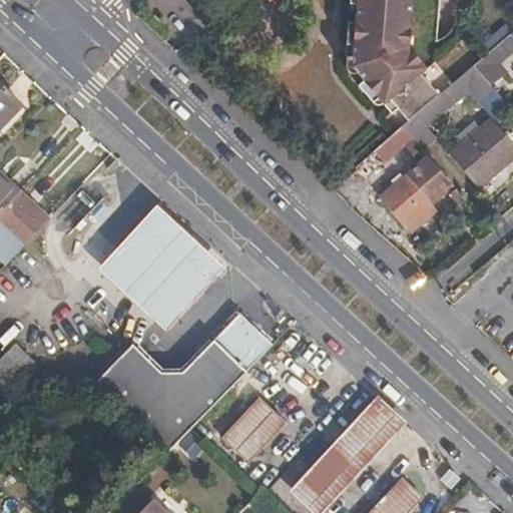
[(357,0),(357,5),(356,22),(353,57),(347,57),(347,68),(348,72),(352,74),(358,75),(364,81),(384,104),(392,113),(398,109),(409,121),(439,95),(421,73),(426,68),(409,49),(413,0),(357,0)]
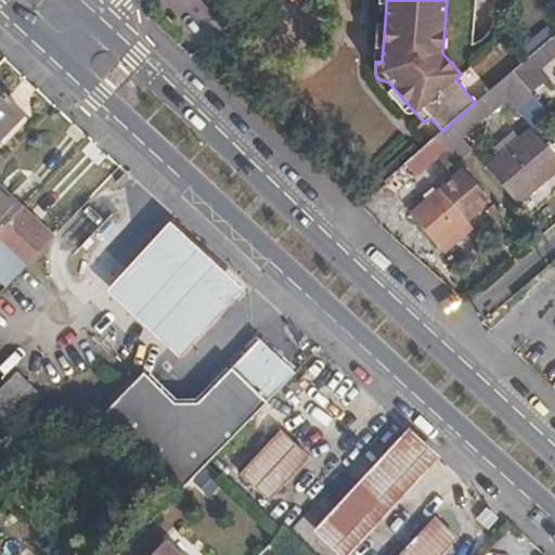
[(374,62),(375,62),(382,62),(385,24),(377,24),(375,49),(374,62)]
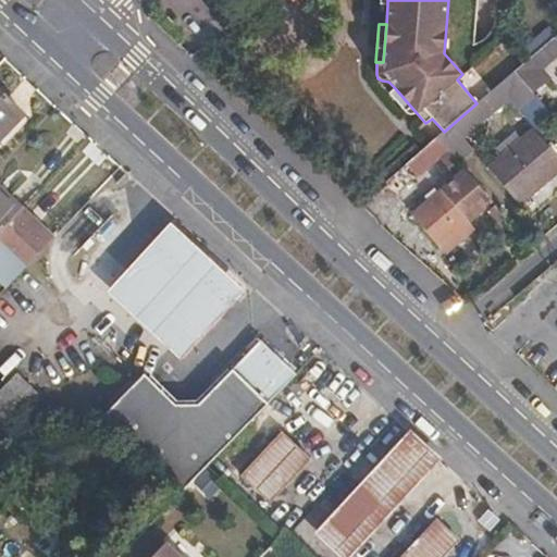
[(556,34),(546,45),(527,61),(515,72),(534,95),(551,81),(542,69),(556,56),(556,34)]
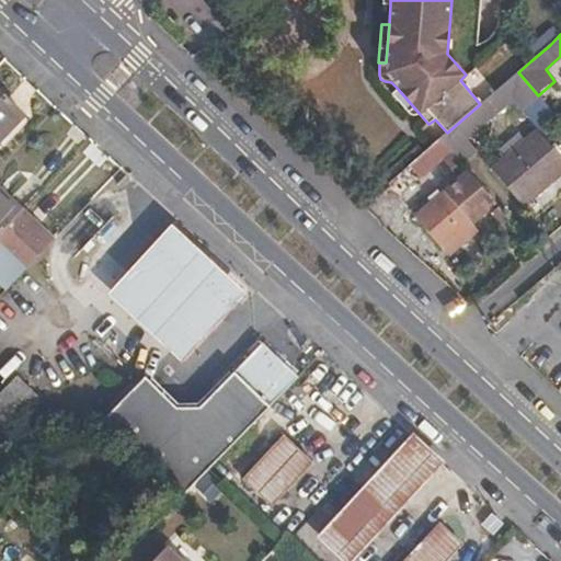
[(538,95),(518,72),(480,104),(447,133),(441,138),(451,151),(462,163),(477,151),(468,140),(513,101),(522,112),(524,109),(539,96),(538,95)]
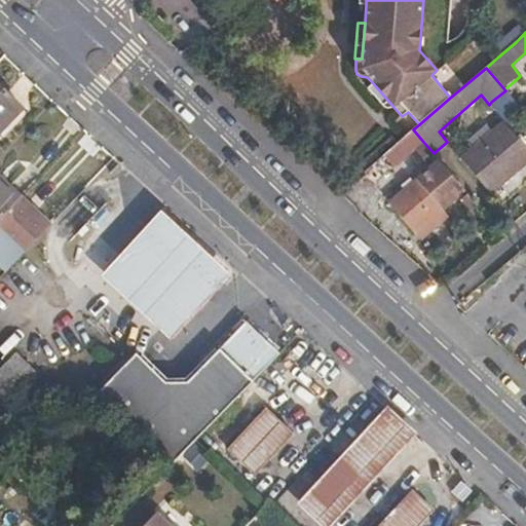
[(393,108),(393,107),(373,83),(367,88),(382,107),(383,108),(385,108),(386,109),(387,109),(388,109),(390,109),(391,109),(392,109),(393,108)]
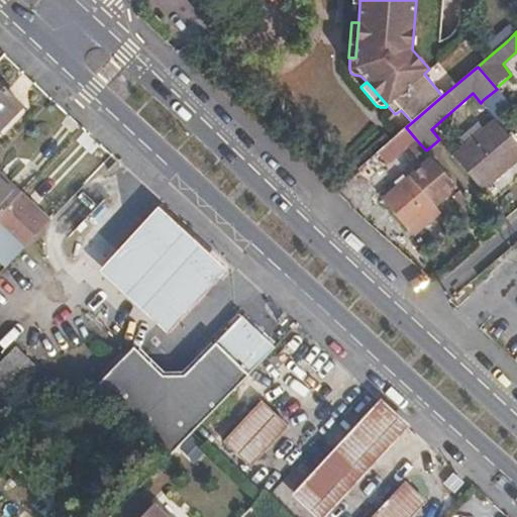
[(0,85),(0,130),(23,107),(0,85)]
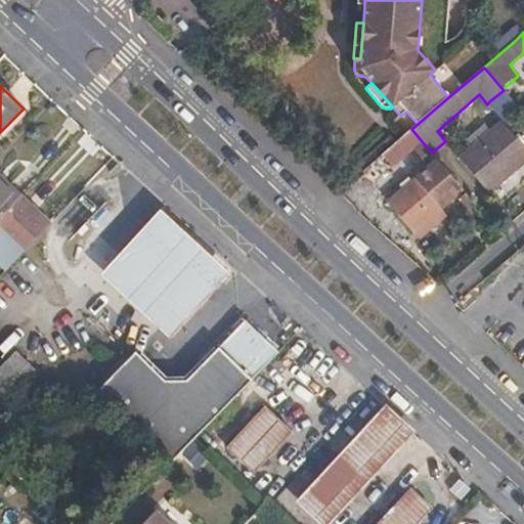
[(508,122),(521,111),(504,90),(489,101),(508,122)]
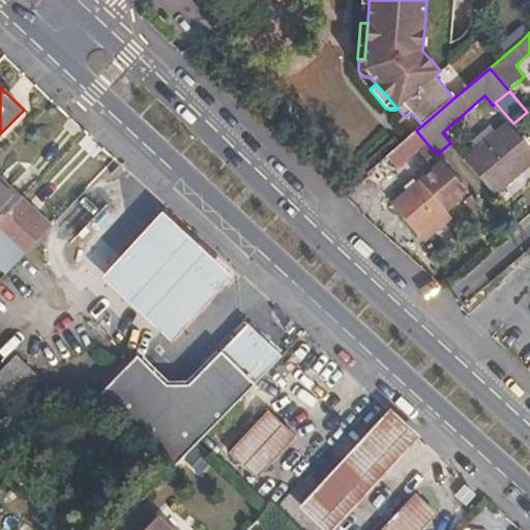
[(476,150),(465,160),(495,196),(529,165),(529,148),(507,122),(496,133),(491,126),(470,144),(476,150)]
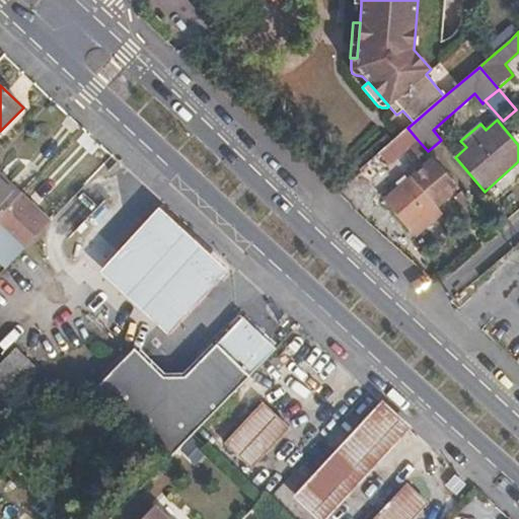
[(390,143),(359,170),(370,182),(418,140),(408,128),(397,137),(390,143)]
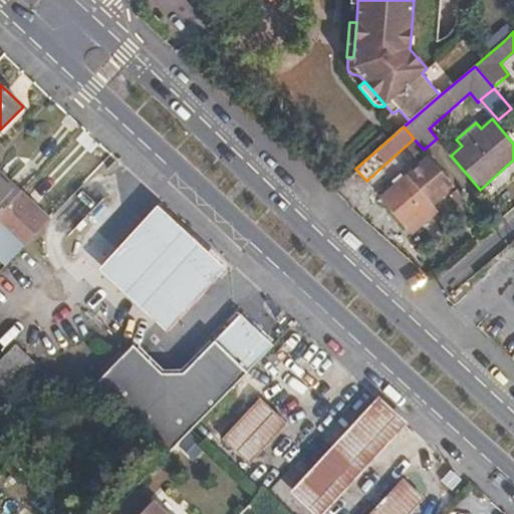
[(432,205),(454,186),(430,157),(380,199),(406,227),(432,205)]
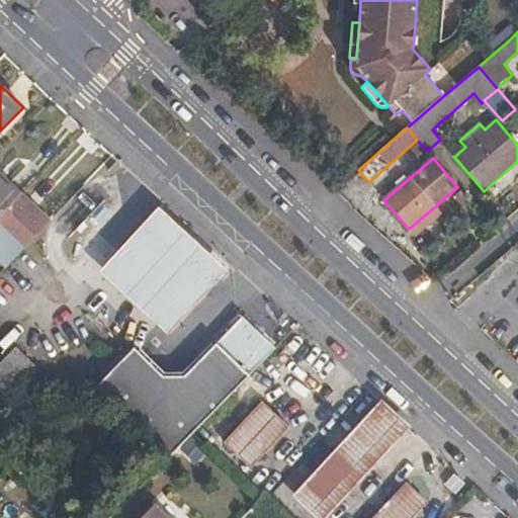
[(0,216),(21,193),(22,193),(8,180),(4,183),(0,178),(0,216)]
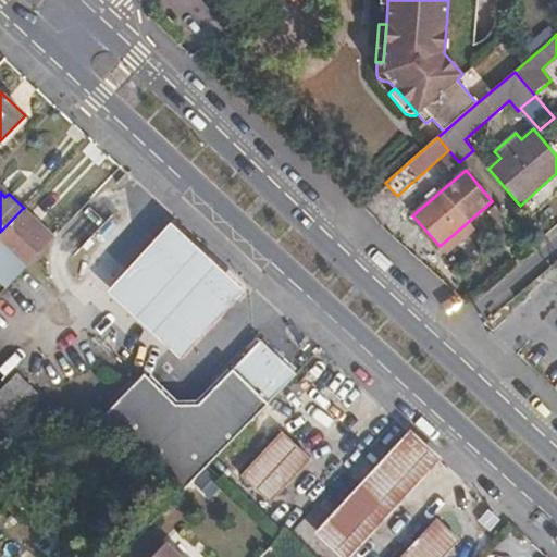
[(0,232),(0,251),(22,273),(54,238),(23,208),(0,232)]
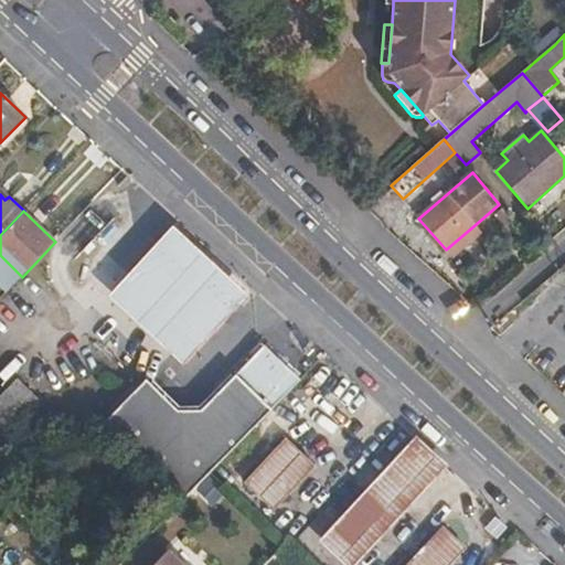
[(482,234),(475,225),(446,249),(452,259),(482,234)]
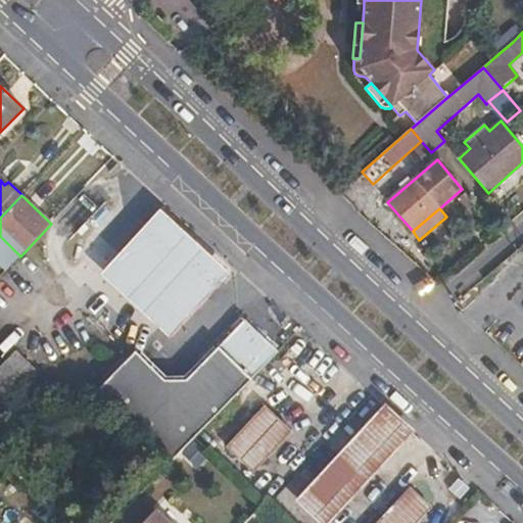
[(160,210),(101,275),(170,338),(229,274),(160,210)]
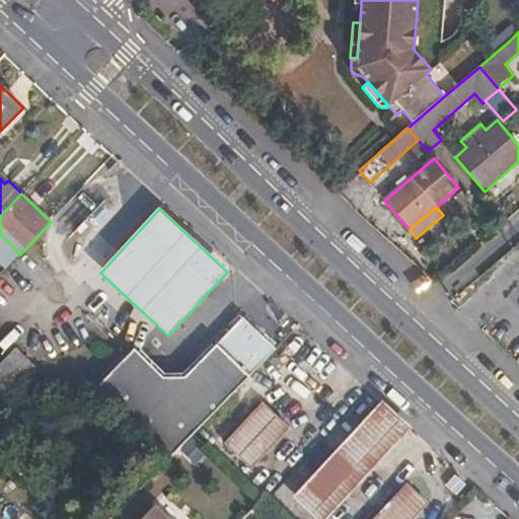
[(184,378),(136,429),(168,460),(193,435),(276,350),(241,317),(184,378)]
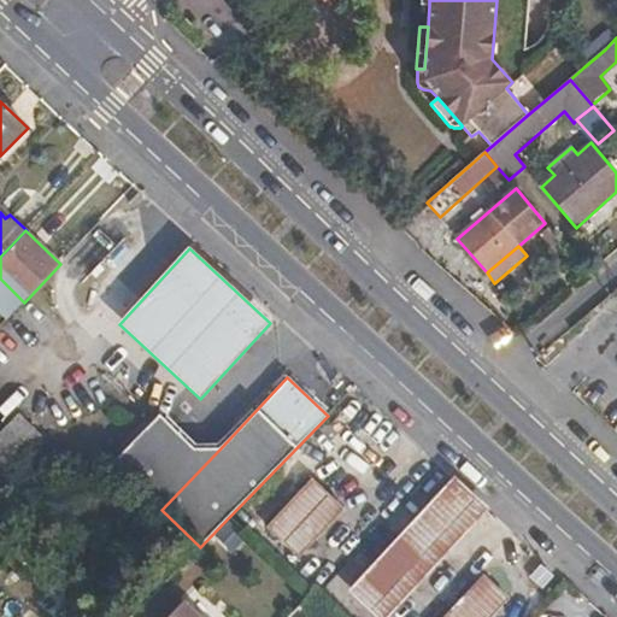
[(19,413),(0,433),(0,483),(45,439),(19,413)]
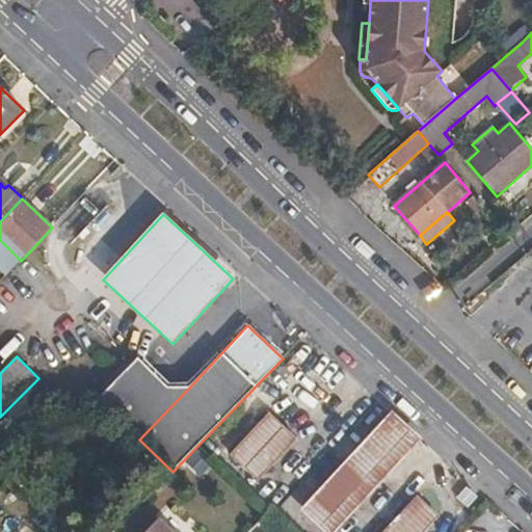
[(99,399),(139,440),(189,388),(167,388),(138,358),(99,399)]
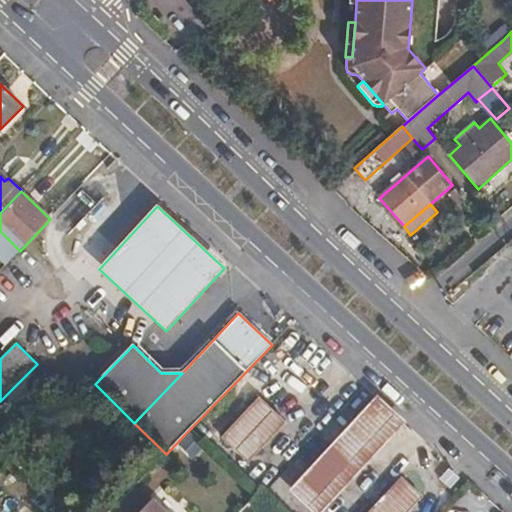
[(312,511),(323,511),(406,423),(377,396),(289,490),(312,511)]
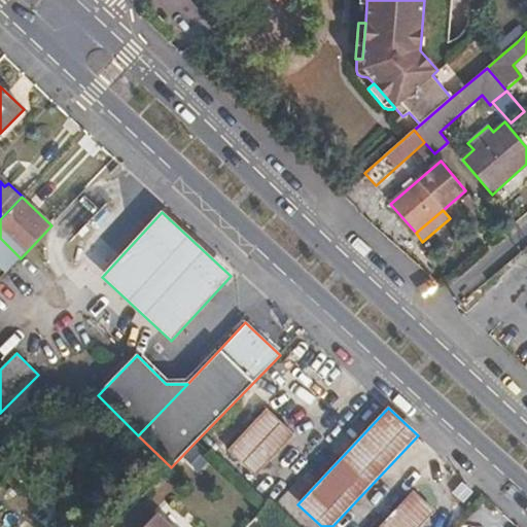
[(267,410),(229,451),(255,477),(293,434),(267,410)]
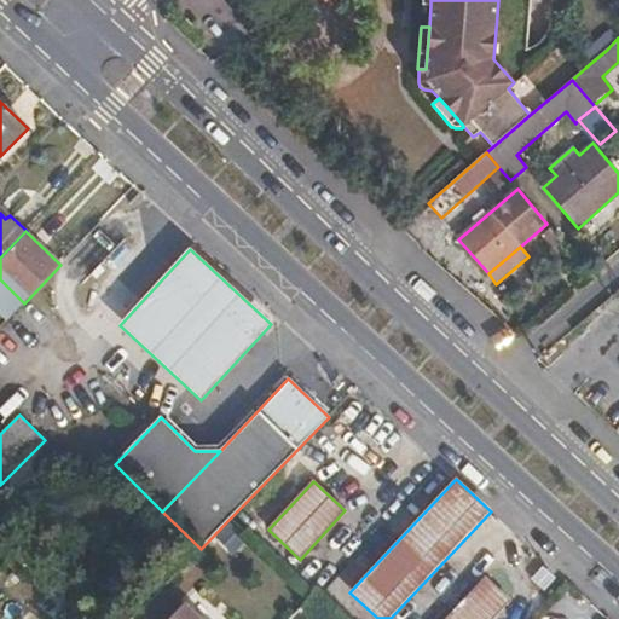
[(0,553),(0,618),(35,618),(52,603),(0,553)]
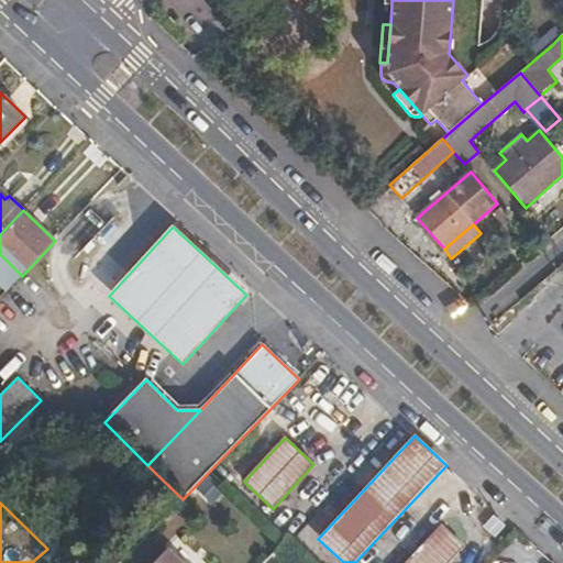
[(444,527),(409,562),(444,562),(463,544),(444,527)]
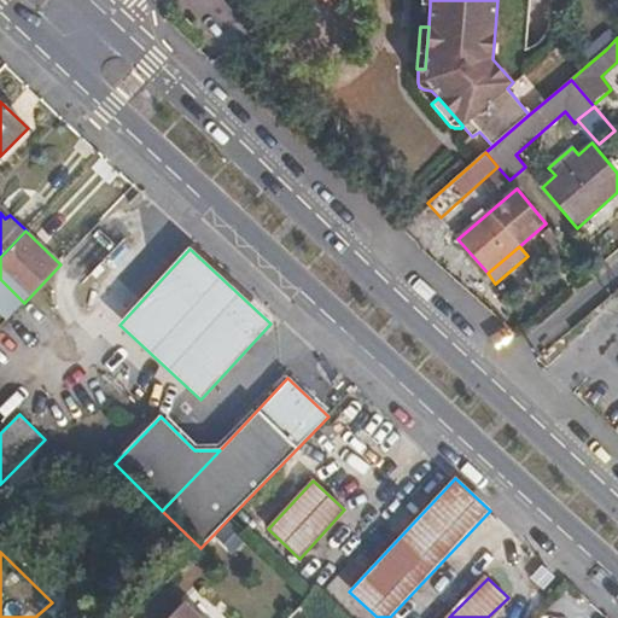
[(199,617),(226,617),(197,590),(184,604),(199,617)]
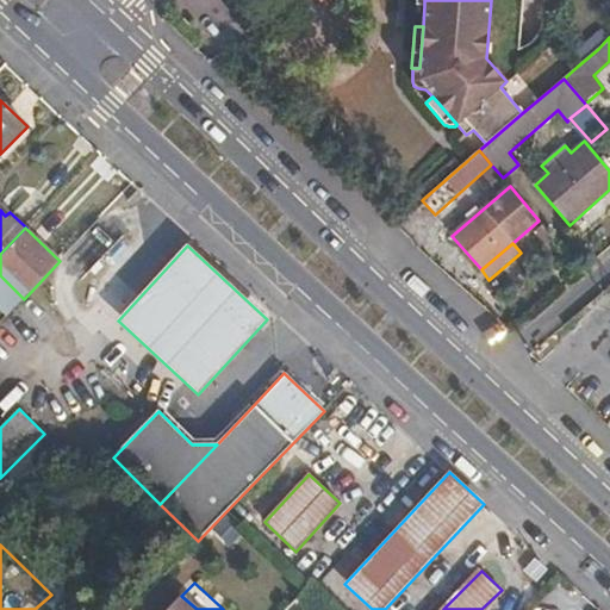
[(197,609),(181,596),(167,609),(197,609)]
